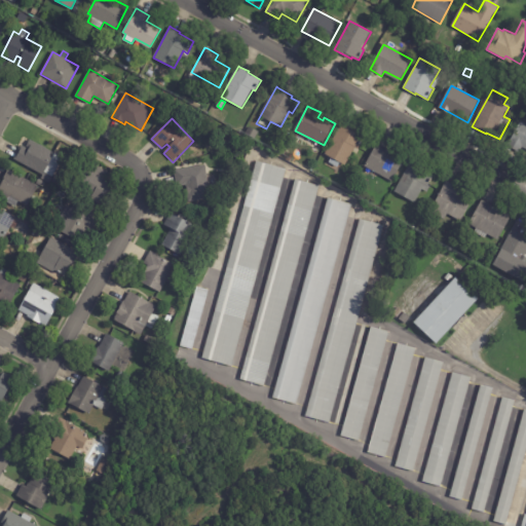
[(518,151),(509,146),(522,121),(525,123),(525,148),(523,147),(521,153),(518,151)]
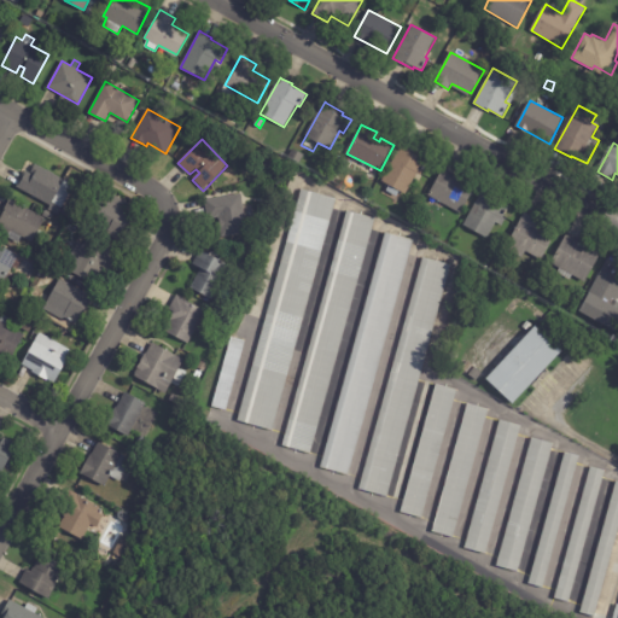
[(402,146),(415,152),(414,153),(429,161),(421,175),(418,174),(407,194),(401,191),(397,197),(385,190),(388,184),(383,181),(401,145),(402,146)]
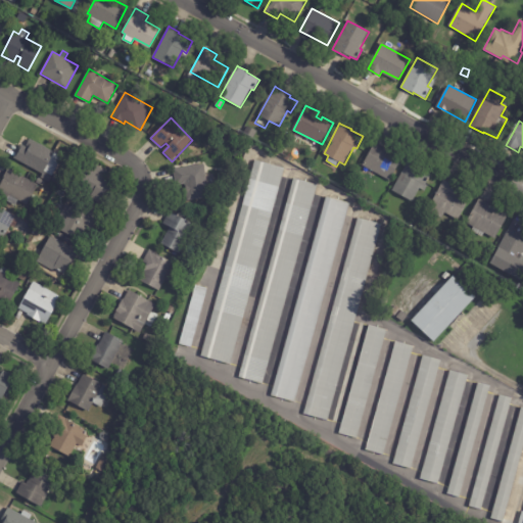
[(247,126),(257,131),(254,137),(244,133),(247,126)]
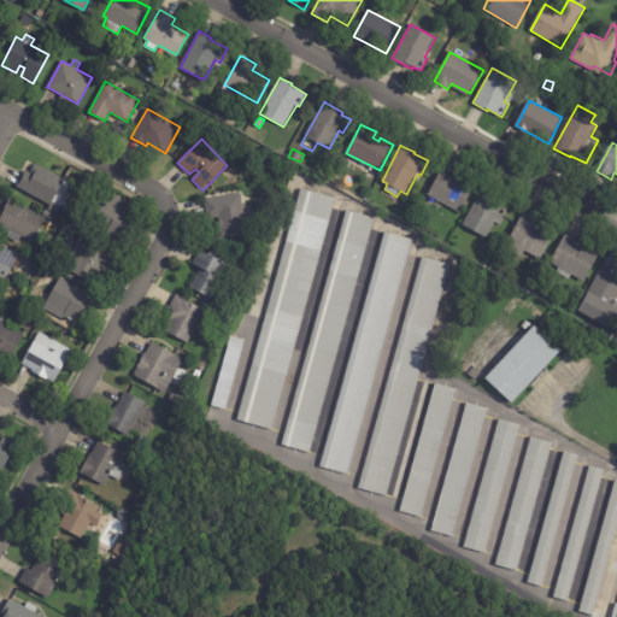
[(269,162),(272,169),(262,172),(259,165),(269,162)]
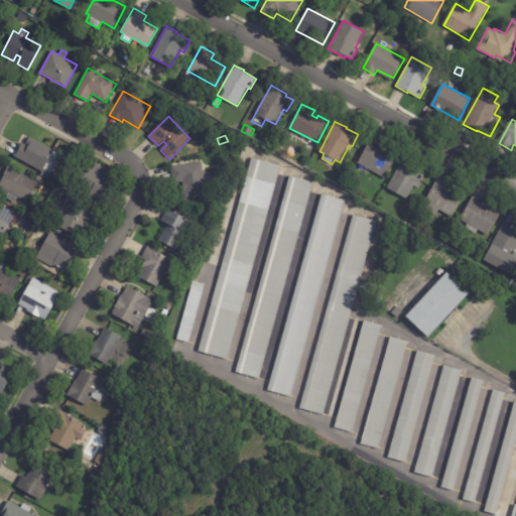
[(53,150),(61,155),(48,179),(40,175),(42,171),(13,156),(20,142),(25,144),(29,137),(53,150)]
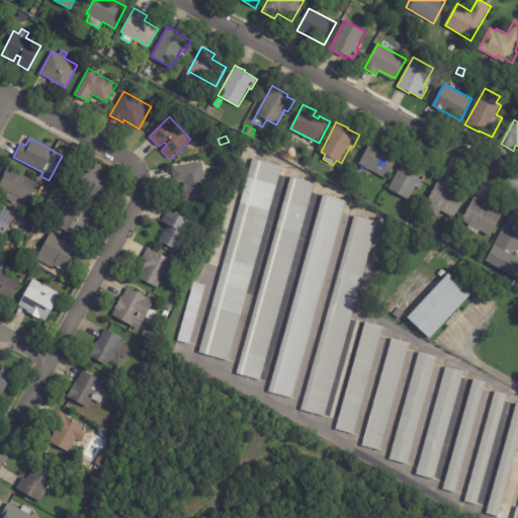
[(373,143),(399,156),(387,178),(359,164),(370,142),(373,143)]
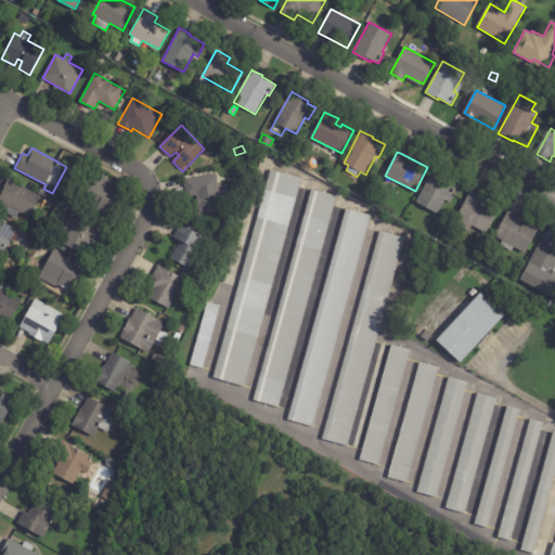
[(255,160),(248,167),(244,163),(249,156),(255,160)]
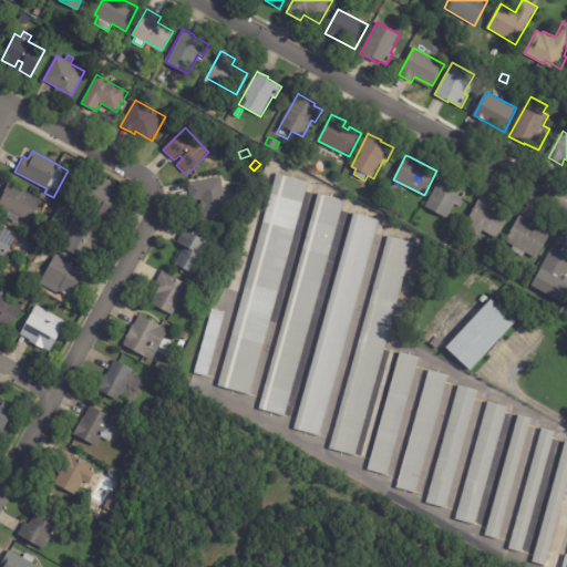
[(446,175),(457,181),(456,183),(467,188),(459,206),(455,205),(449,218),(426,207),(443,173),(446,175)]
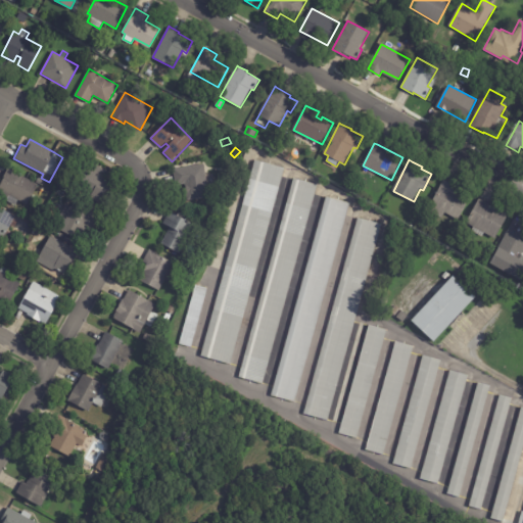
[(255,160),(285,169),(231,365),(201,357),(255,160)]
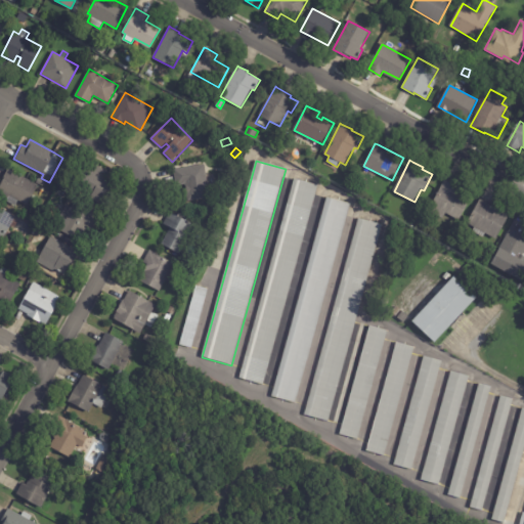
[(206,171),(210,198),(189,201),(186,184),(177,185),(174,169),(205,164),(206,171)]
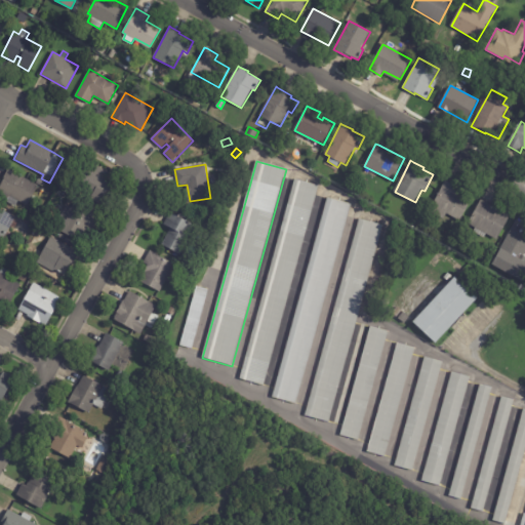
[(117,183),(106,207),(90,200),(92,196),(75,188),(84,167),(95,171),(97,166),(107,170),(104,176),(117,183)]
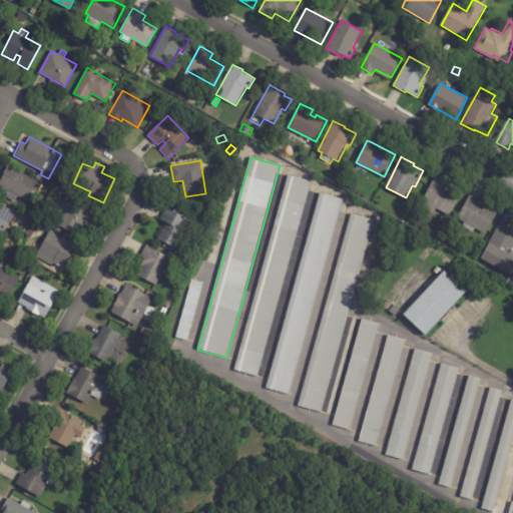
[(0,181),(3,176),(4,173),(8,165),(37,181),(26,201),(18,196),(15,202),(5,196),(7,194),(0,190),(0,181)]
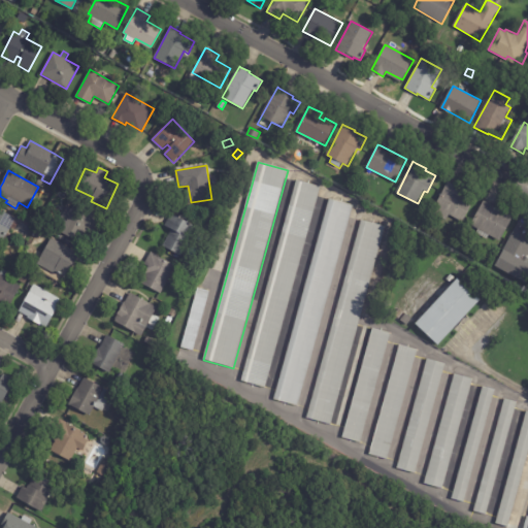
[(57,176),(61,179),(58,186),(53,183),(56,176),(57,176)]
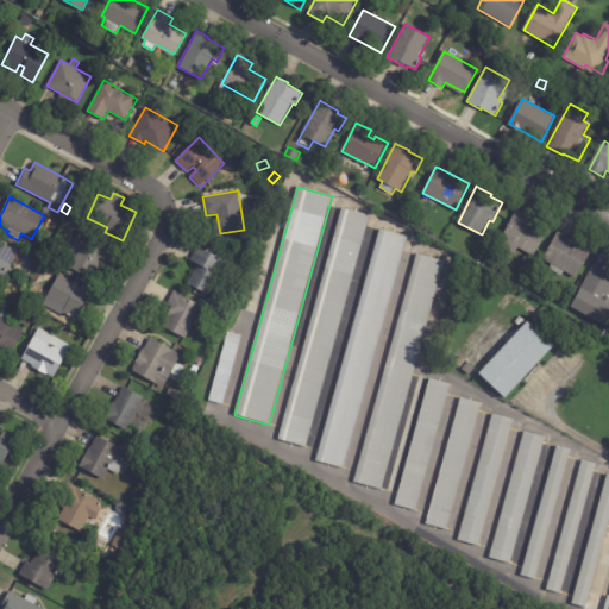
[(343,208),(370,215),(306,447),(278,440),(343,208)]
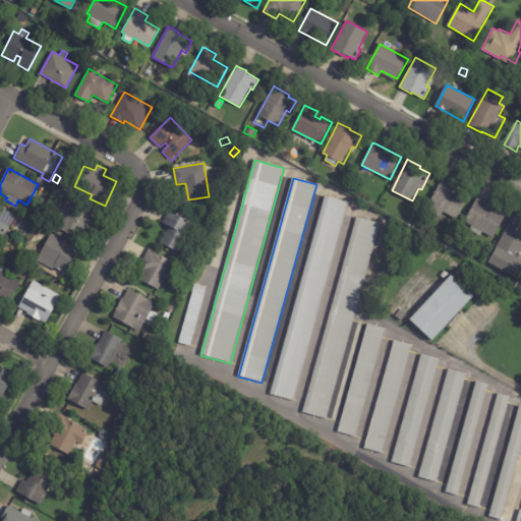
[(444,179),(455,185),(452,191),(467,199),(457,219),(444,212),(441,218),(430,212),(433,207),(428,204),(443,179),(444,179)]
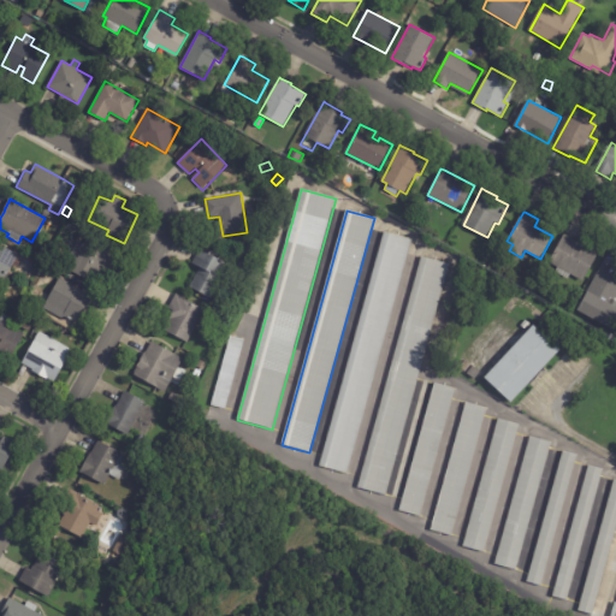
[(384,232),(412,240),(348,474),(320,466),(384,232)]
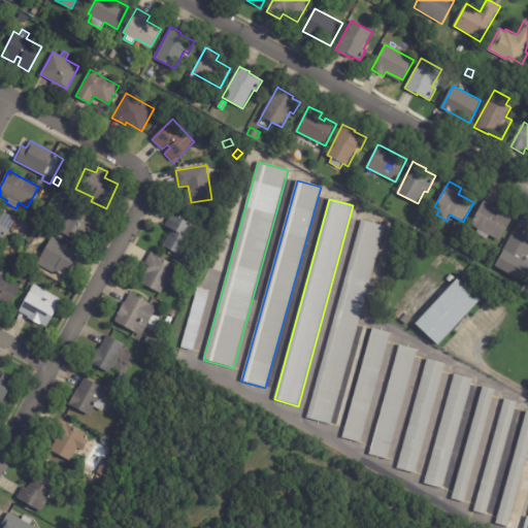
[(489,204),(514,218),(500,241),(490,235),(488,239),(476,233),(479,229),(470,225),(484,201),(489,204)]
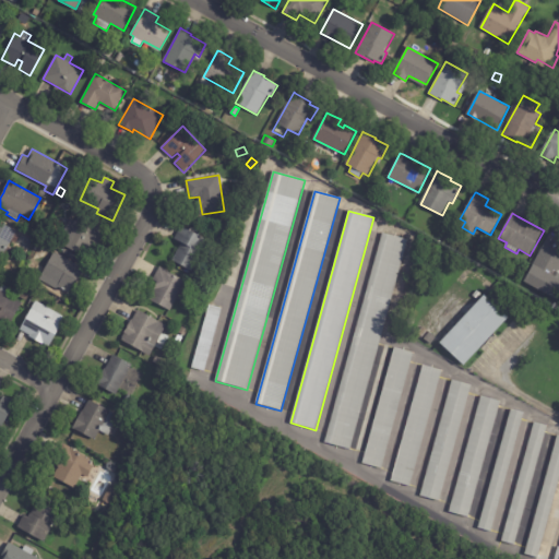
[(105,230),(91,259),(63,246),(70,233),(64,230),(73,214),(105,230)]
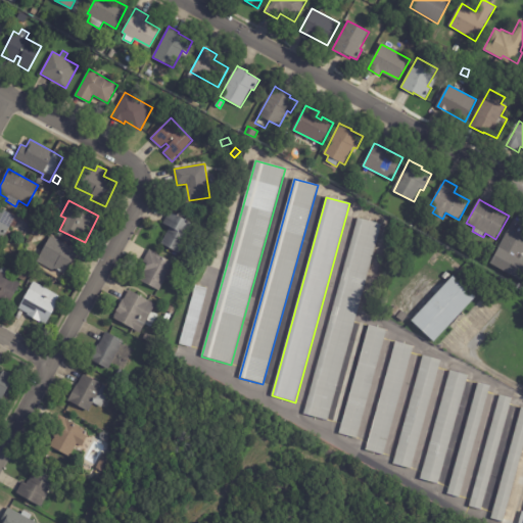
[(0,207),(15,217),(13,220),(17,223),(15,228),(10,225),(0,242),(0,207)]
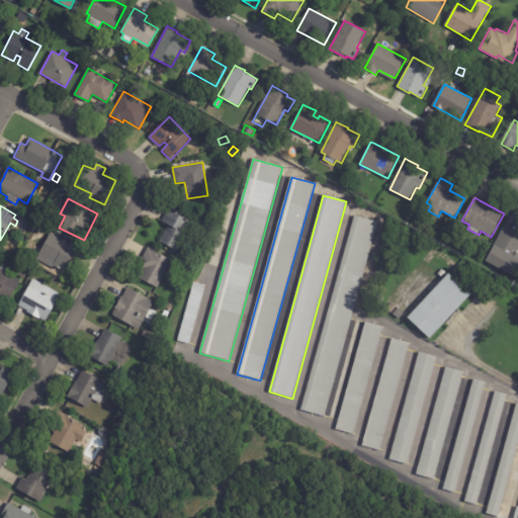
[(176,213),(192,223),(183,240),(188,243),(183,254),(160,242),(169,225),(162,221),(168,208),(176,213)]
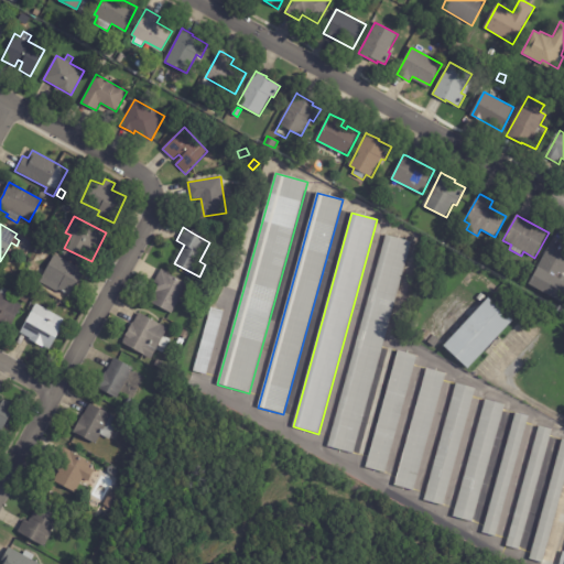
[(387,235),(412,242),(354,454),(328,446),(387,235)]
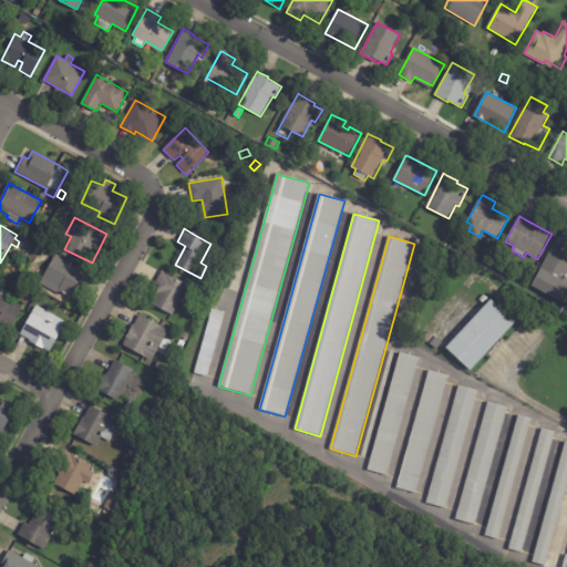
[(566,244),(566,299),(565,303),(532,285),(558,238),(566,244)]
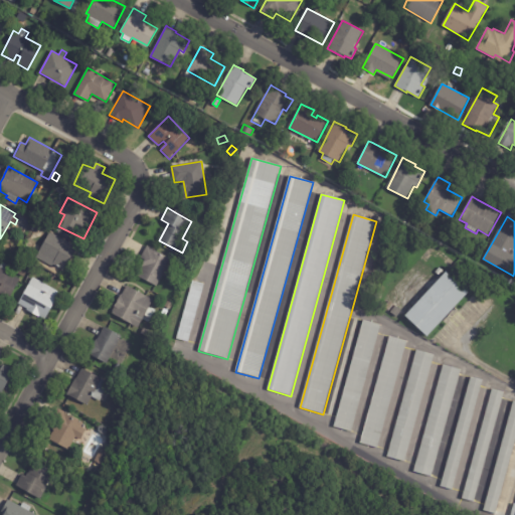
[(59,229),(69,235),(67,238),(57,232),(59,229)]
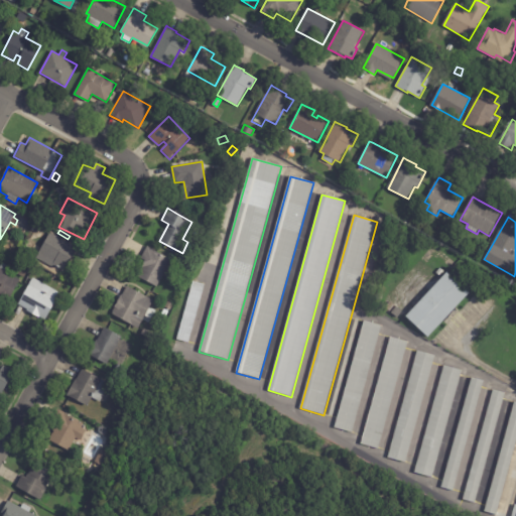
[(78,248),(70,263),(68,262),(63,270),(53,264),(52,267),(36,258),(50,233),(78,248)]
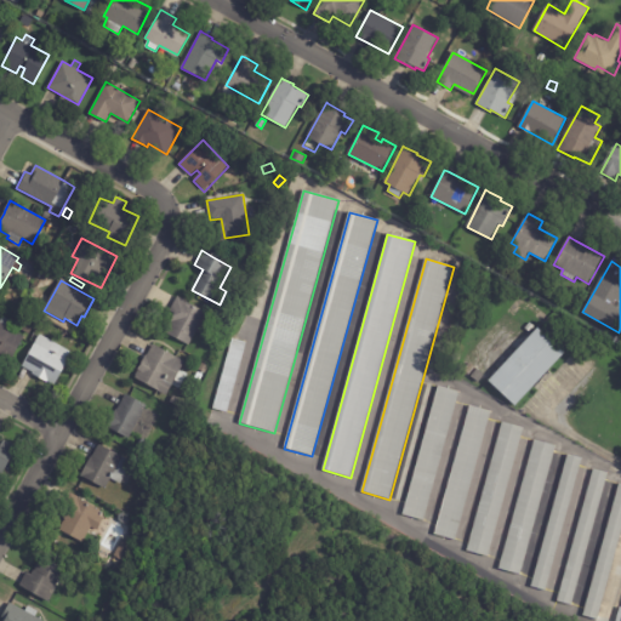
[(170,311),(177,296),(205,312),(200,320),(210,325),(204,336),(197,331),(189,345),(165,332),(175,314),(170,311)]
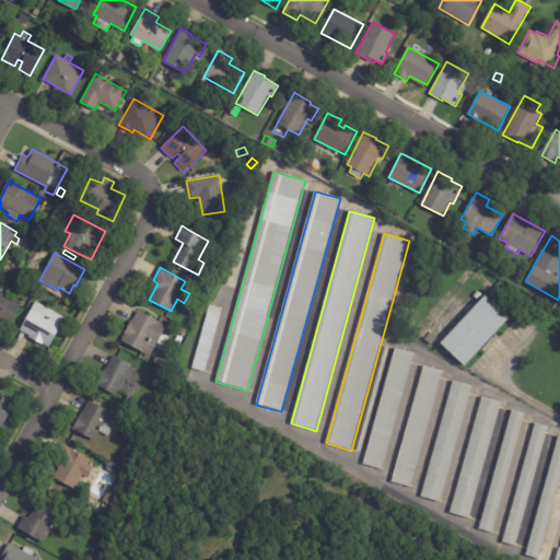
[(0,322),(0,289),(2,286),(9,289),(6,295),(22,304),(9,327),(0,322)]
